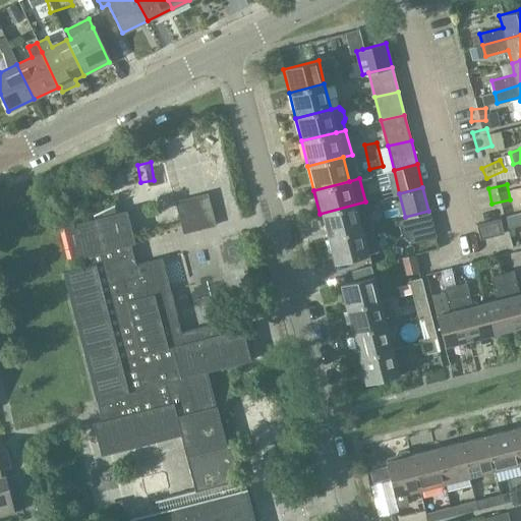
[(326,237),(371,226),(365,201),(320,214),(326,237)]
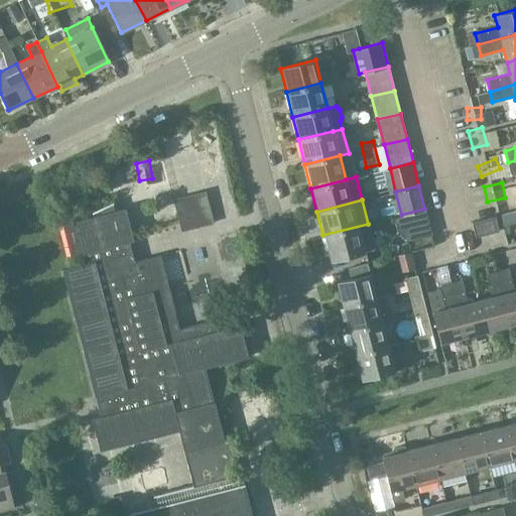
[(157,280),(151,258),(133,263),(129,243),(133,242),(132,240),(130,241),(122,210),(124,209),(124,208),(114,210),(112,202),(91,212),(92,216),(60,224),(61,225),(63,225),(72,256),(70,257),(70,258),(78,256),(80,265),(61,270),(94,397),(96,396),(101,416),(91,419),(99,452),(176,431),(190,487),(151,497),(151,498),(153,498),(156,507),(126,514),(127,515),(137,513),(137,515),(251,515),(243,483),(233,486),(228,466),(234,455),(231,442),(233,442),(233,441),(222,443),(213,405),(215,405),(214,404),(212,404),(212,402),(203,369),(247,357),(239,325),(224,329),(221,318),(178,330),(169,332),(167,323),(176,320),(165,278),(157,280)]
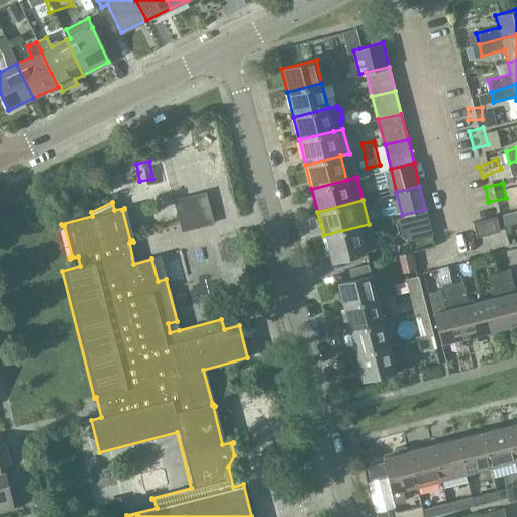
[(192,203),(176,207),(180,223),(196,219),(192,203)]
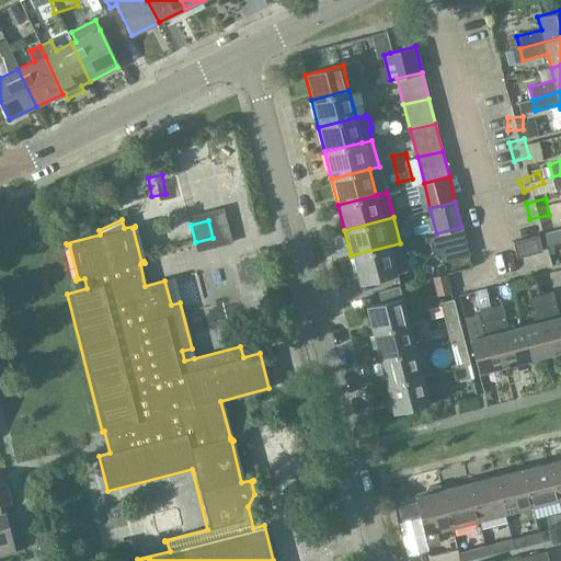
[(461,227),(436,233),(443,260),(468,254),(461,227)]
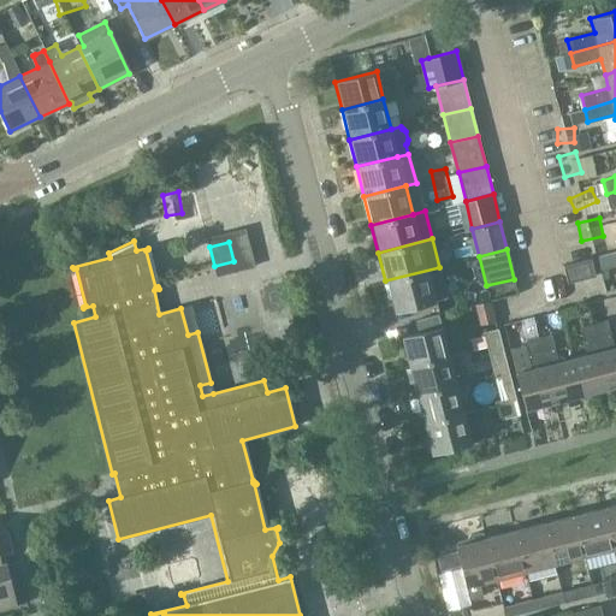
[(568,283),(596,276),(591,258),(563,265),(568,283)]
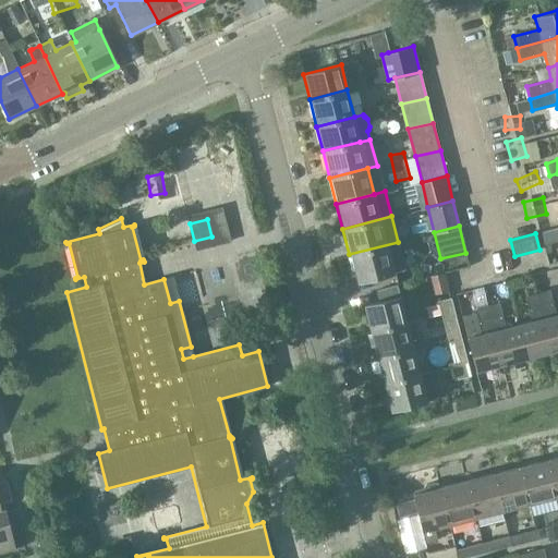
[(398,242),(349,254),(355,280),(404,268),(398,242)]
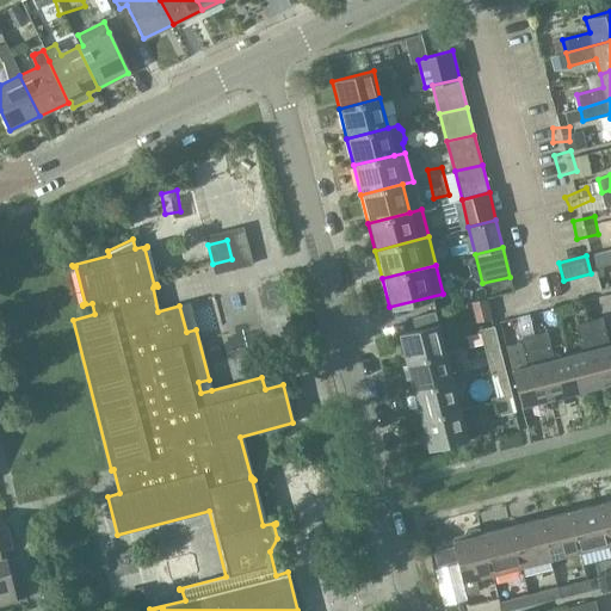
[(221,321),(218,316),(238,308),(227,287),(187,306),(199,331),(221,321)]
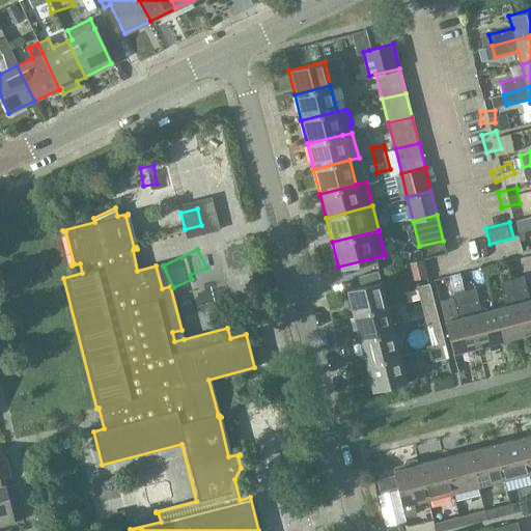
[(351,316),(387,307),(378,271),(358,276),(361,287),(344,291),(351,316)]
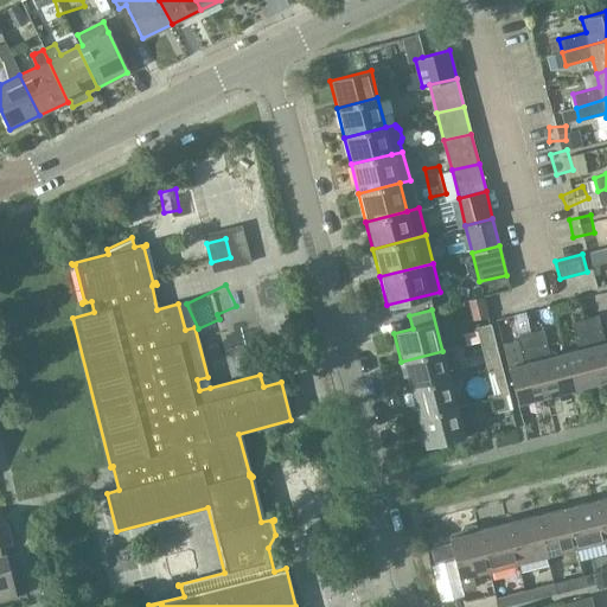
[(606,379),(606,342),(605,343),(598,315),(585,319),(600,382),(606,379)]
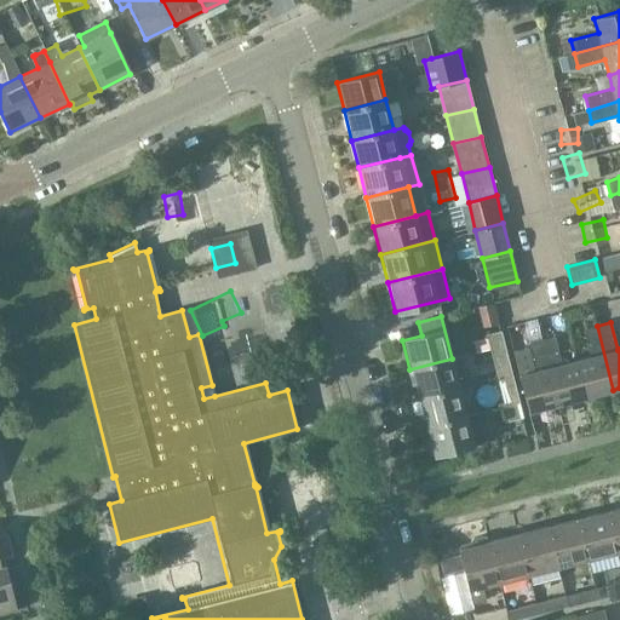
[(585,397),(613,390),(597,326),(584,329),(590,356),(575,361),(585,397)]
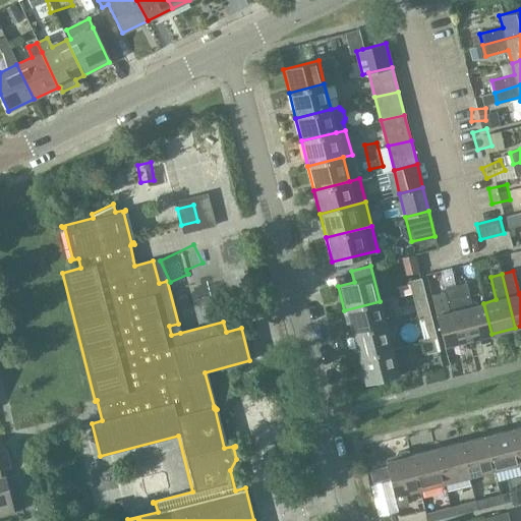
[(411,294),(423,291),(420,279),(408,282),(411,294)]
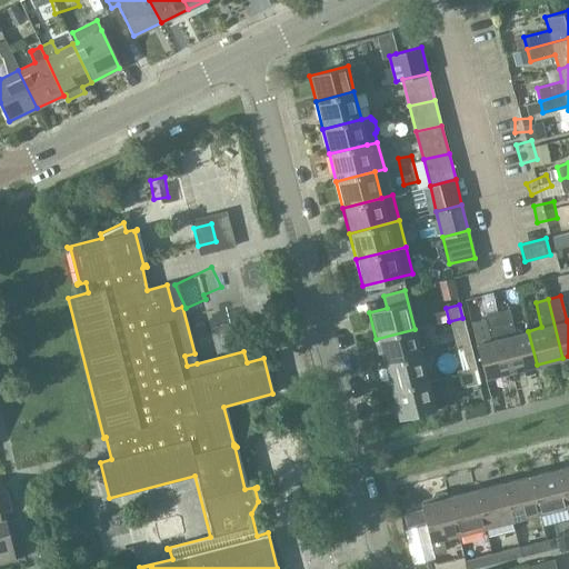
[(537,365),(528,331),(515,335),(508,309),(496,312),(511,371),(537,365)]
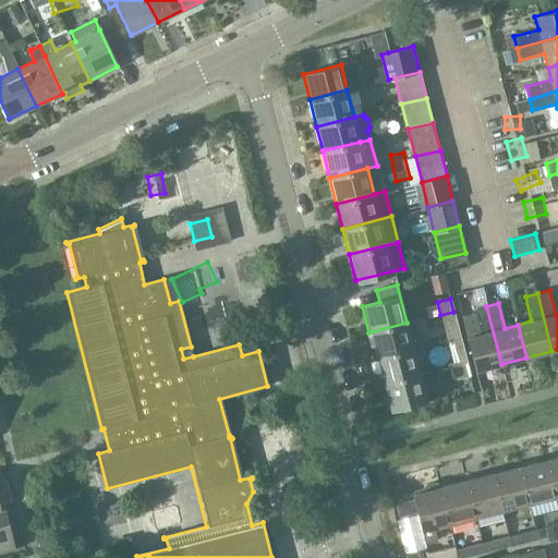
[(475,371),(501,364),(486,306),(475,310),(482,334),(466,338),(475,371)]
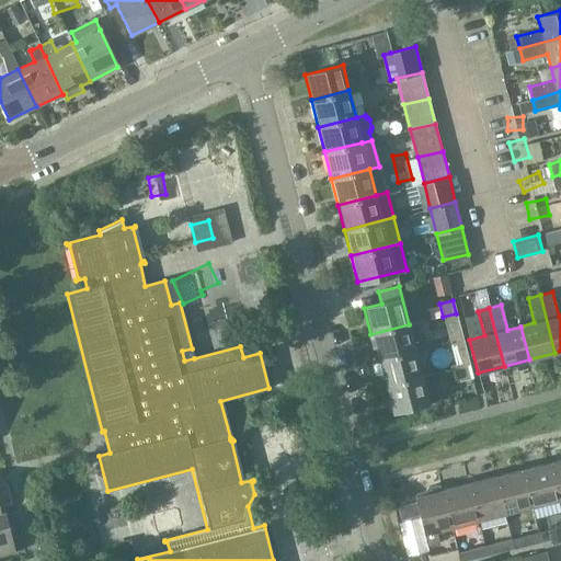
[(449,343),(464,339),(456,313),(443,317),(449,343)]
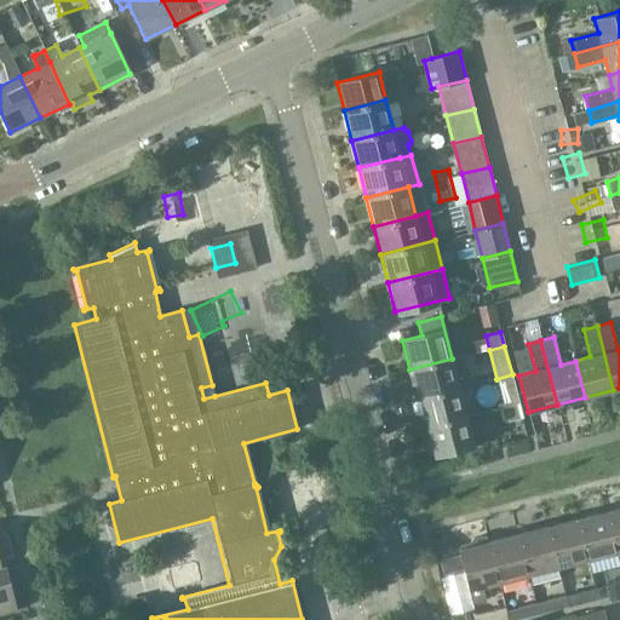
[(417,399),(459,386),(452,359),(409,369),(417,399)]
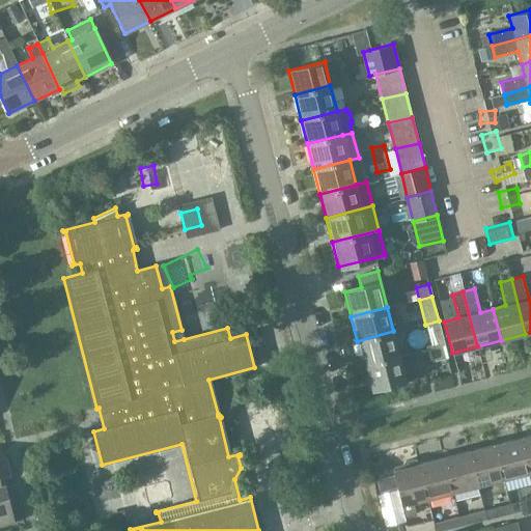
[(431,347),(444,344),(439,320),(425,325),(431,347)]
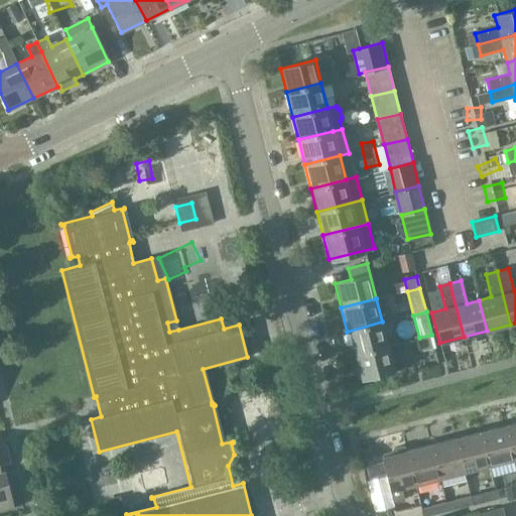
[(353,355),(388,346),(382,321),(347,332),(353,355)]
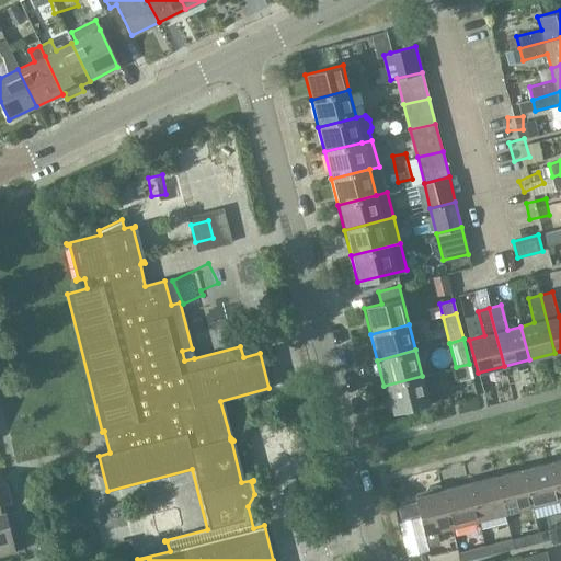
[(469,364),(456,367),(460,384),(473,380),(469,364)]
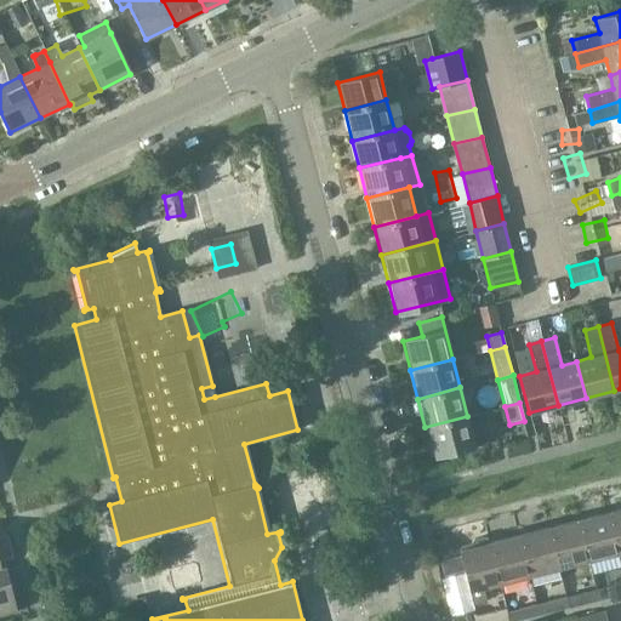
[(467,416),(425,427),(433,456),(485,443),(478,414),(467,416)]
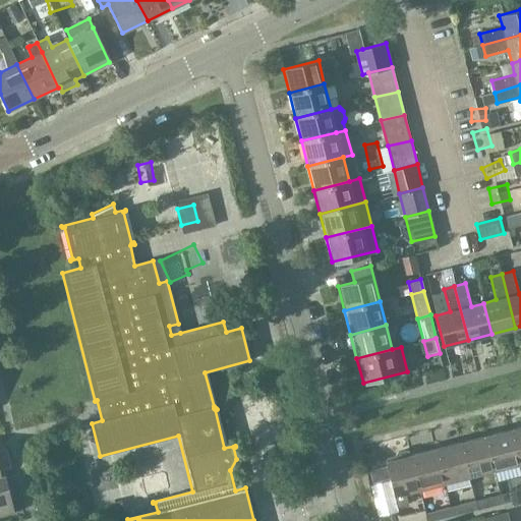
[(518,464),(520,463),(520,426),(509,429),(518,464)]
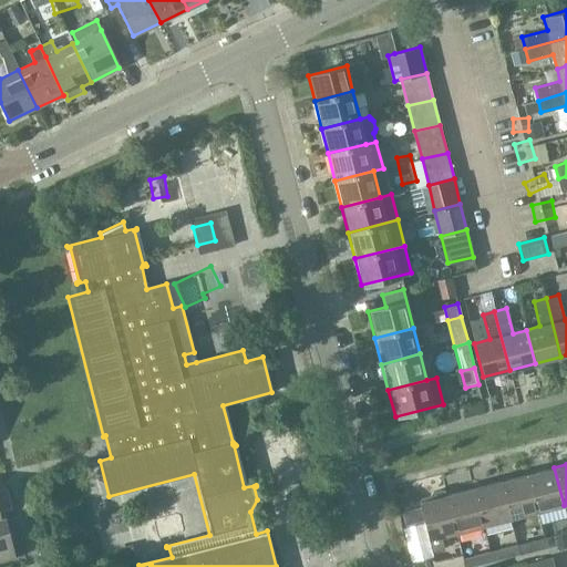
[(536,513),(564,505),(554,467),(527,475),(536,513)]
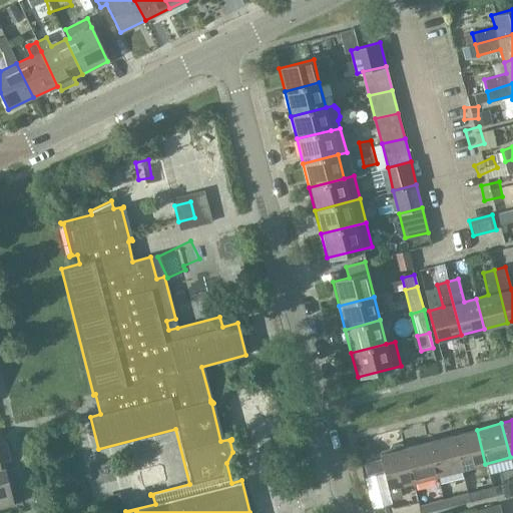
[(461,470),(485,464),(477,430),(453,436),(461,470)]
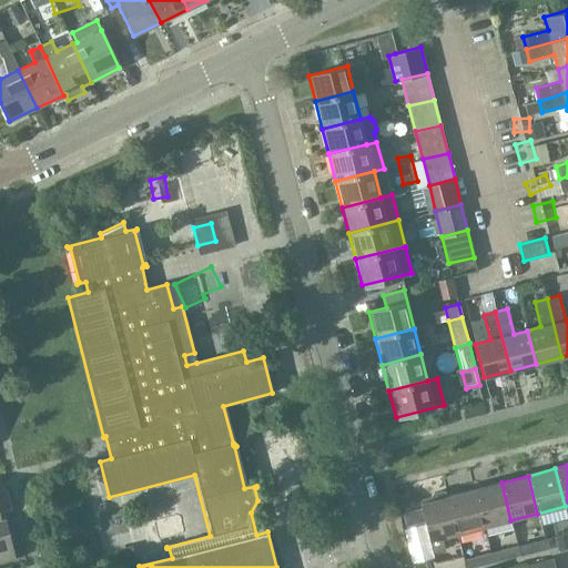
[(484,527),(510,520),(501,483),(474,489),(484,527)]
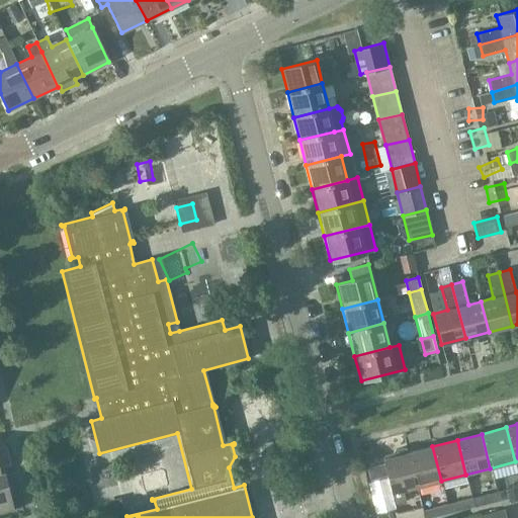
[(416,488),(441,481),(432,446),(408,453),(416,488)]
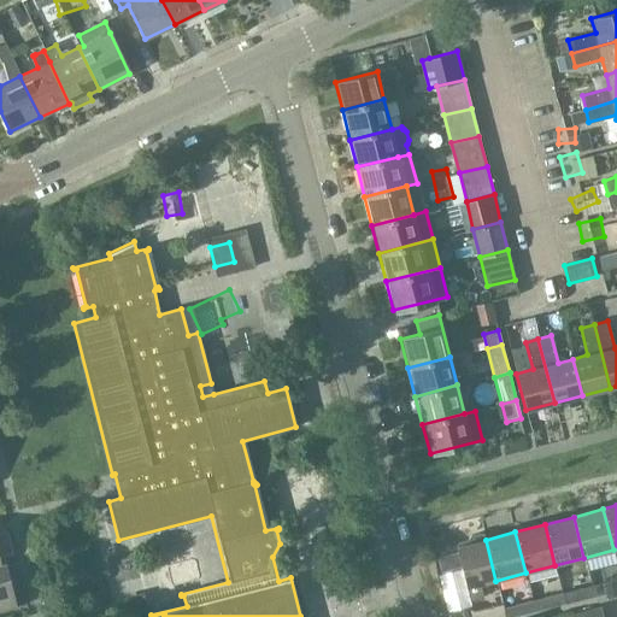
[(486,540),(481,541),(480,538),(476,534),(466,536),(464,541),(465,545),(456,547),(469,601),(482,599),(479,585),(495,581),(486,540)]
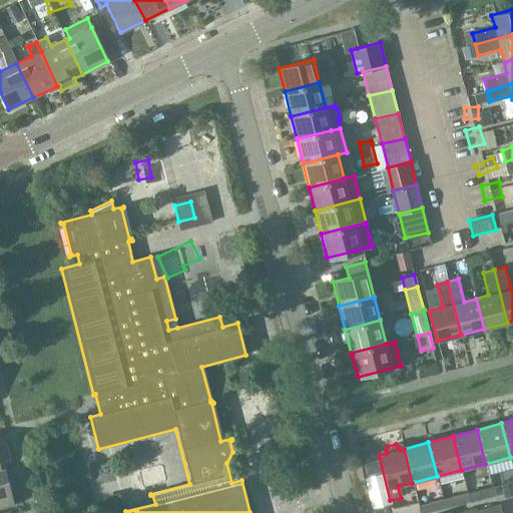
[(0,508),(13,505),(3,469),(0,469),(0,508)]
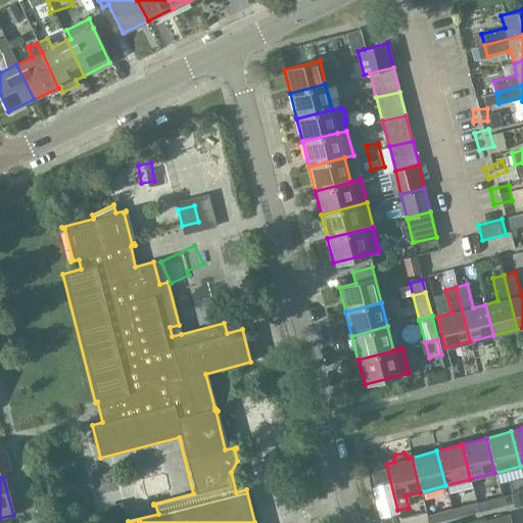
[(522,505),(522,490),(501,496),(504,506),(513,504),(514,508),(522,505)]
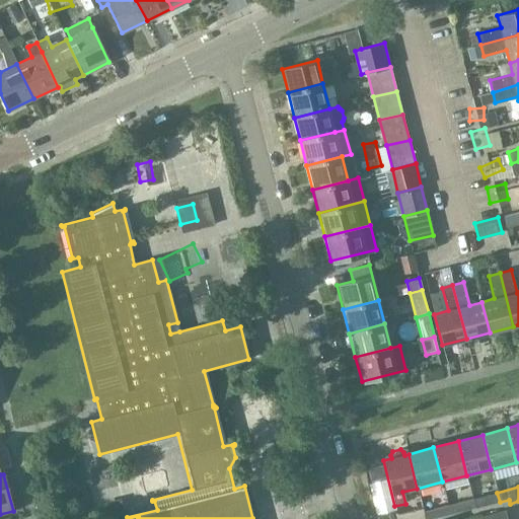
[(474,508),(500,502),(497,493),(472,500),(474,508)]
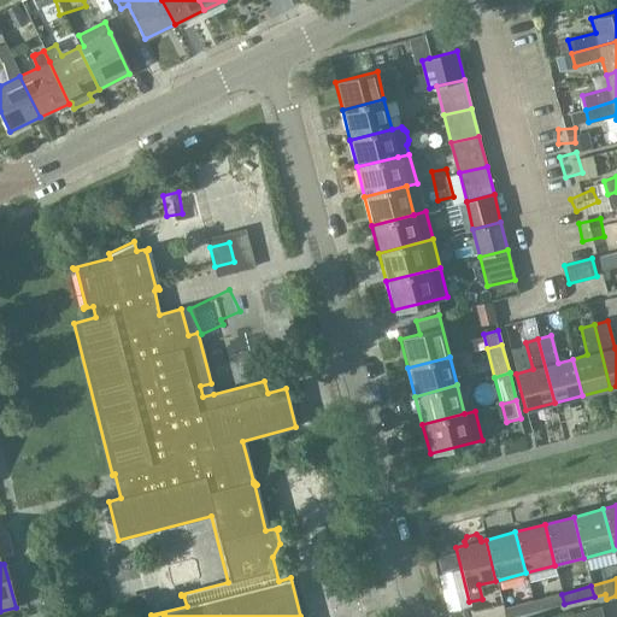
[(535,612),(564,604),(562,594),(533,601),(535,612)]
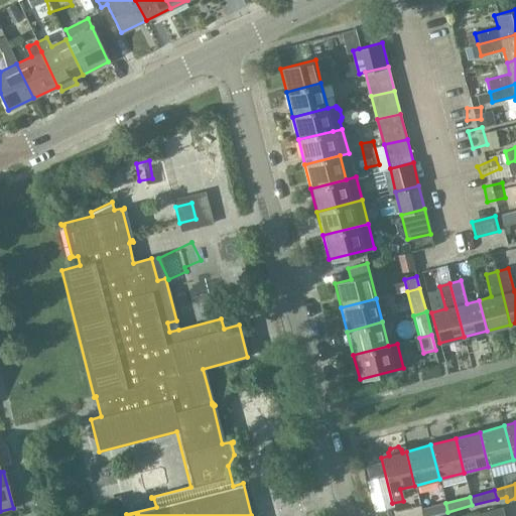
[(422,515),(430,515),(447,512),(445,503),(421,509),(422,515)]
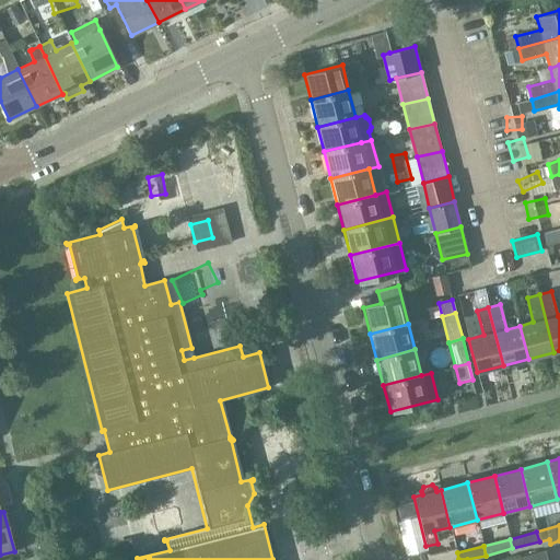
[(458,559),(457,552),(455,553),(454,549),(429,556),(429,559),(458,559)]
